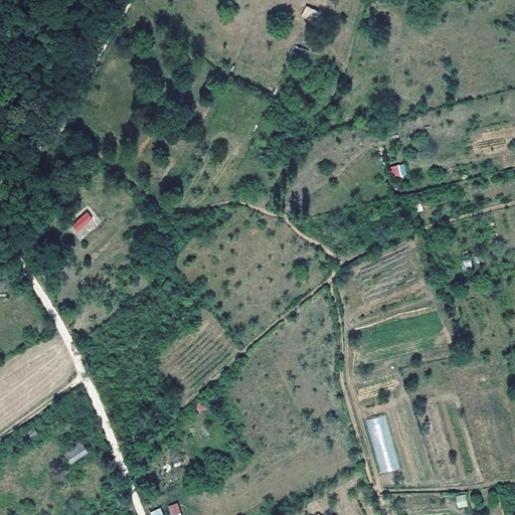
[(319,11),(307,6),(303,15),(314,21),(319,11)]
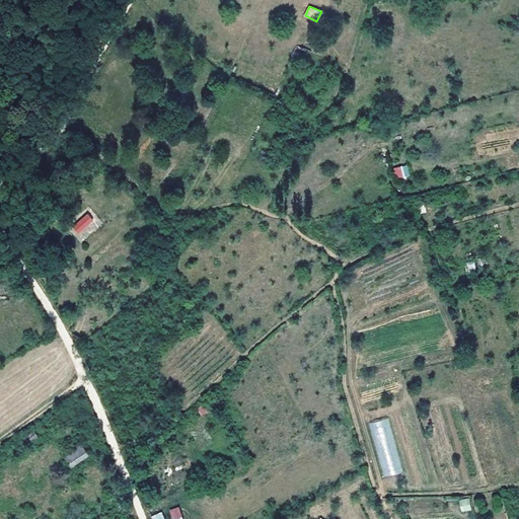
[(400,167),(395,168),(397,180),(403,178),(400,167)]
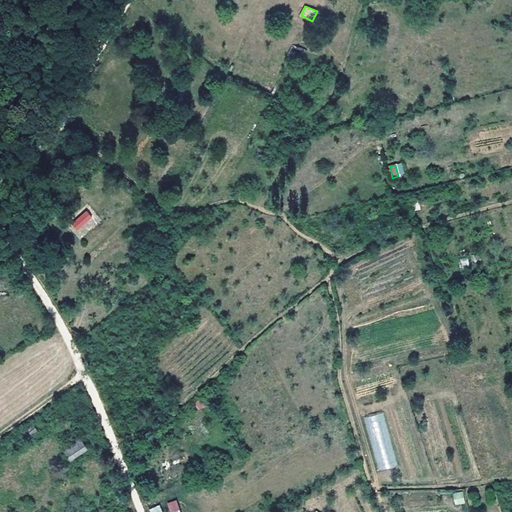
[(92,216),(87,210),(73,223),(78,229),(92,216)]
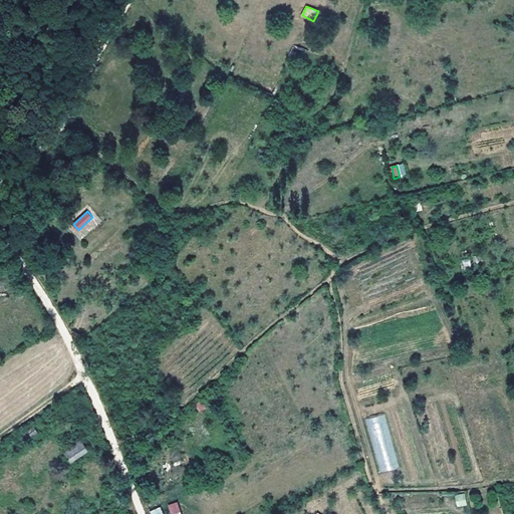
[(470,258),(463,260),(464,269),(471,267),(470,258)]
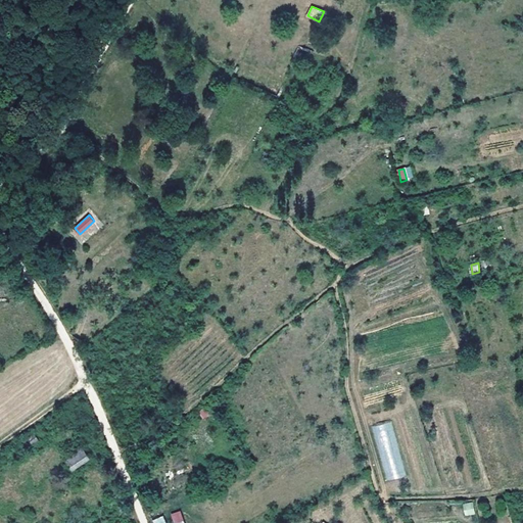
[(383,481),(403,478),(394,422),(374,425),(383,481)]
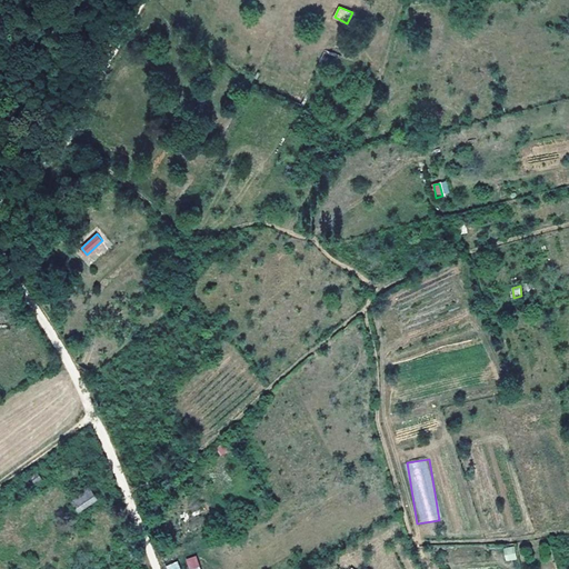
[(42,479),(37,471),(26,480),(30,487),(42,479)]
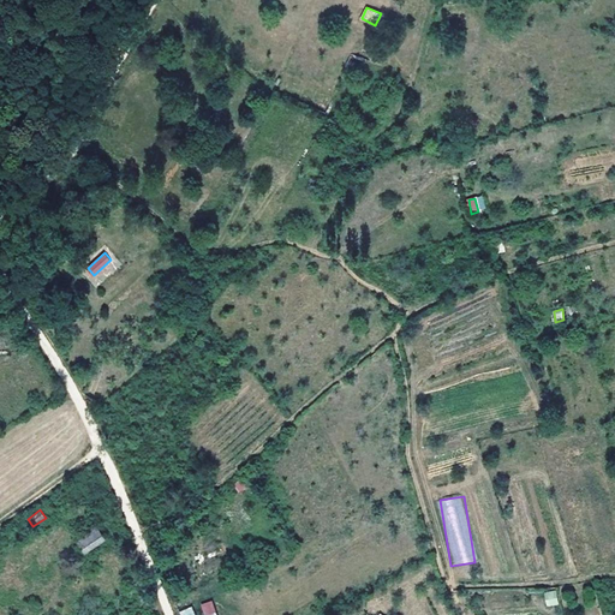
[(96,526),(76,539),(84,553),(105,538),(96,526)]
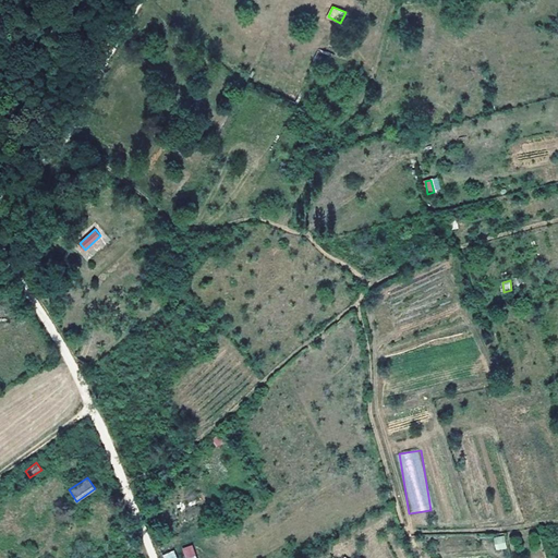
[(493,537),(496,550),(507,548),(505,535),(493,537)]
